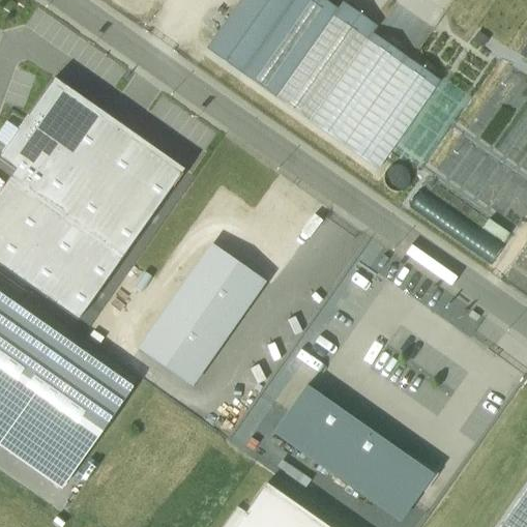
[(243,0),(208,51),(381,172),(442,84),(374,35),(379,27),(344,3),(339,10),(324,0),(243,0)]
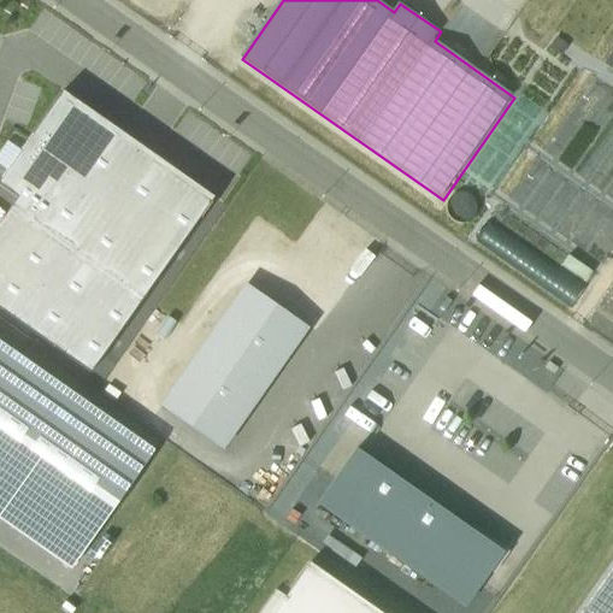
[(0,224),(0,305),(93,370),(216,193),(64,89),(3,177),(23,192),(0,224)]
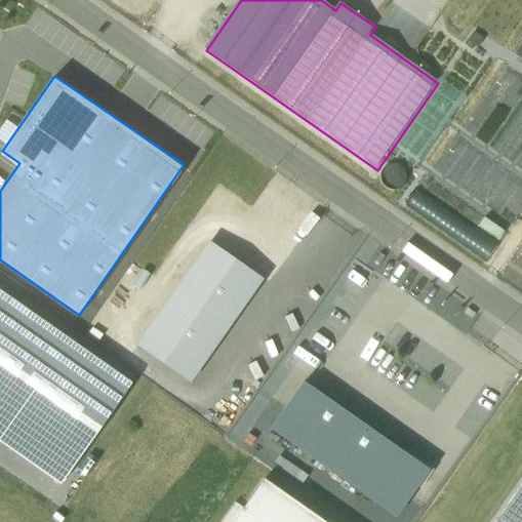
[(196,263),(209,237),(189,227),(175,252),(196,263)]
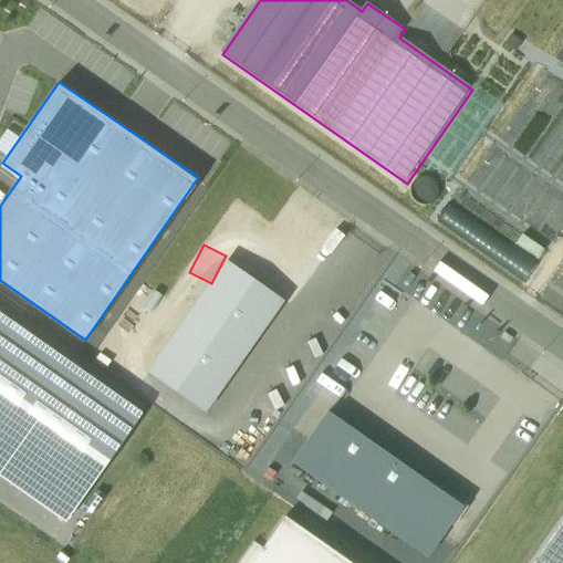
[(283,299),(229,261),(152,371),(206,409),(283,299)]
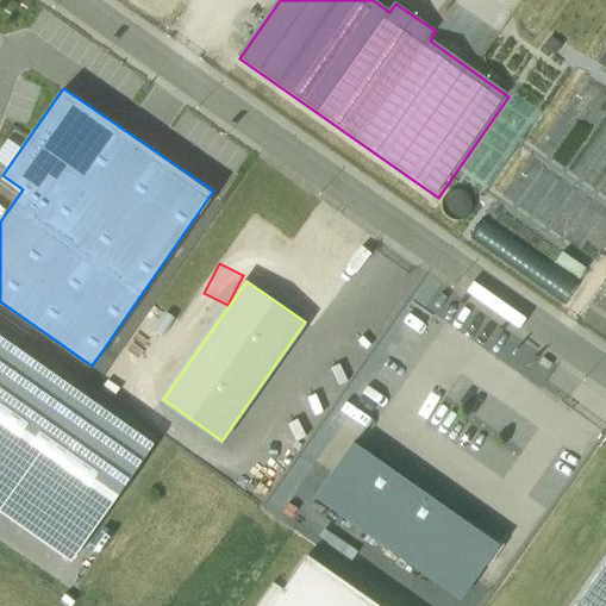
[(155,444),(0,332),(0,505),(73,558),(155,444)]
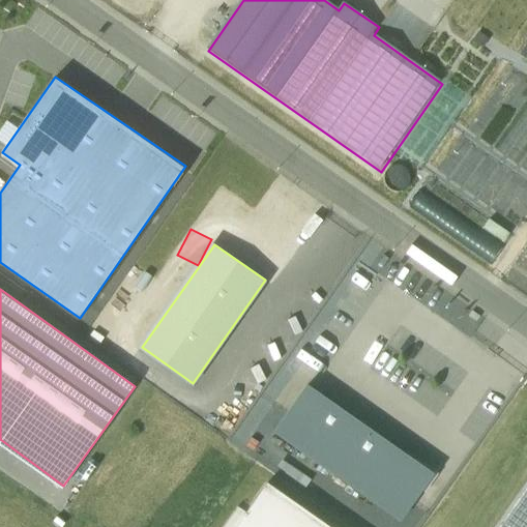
[(434,473),(308,384),(274,432),(401,520),(434,473)]
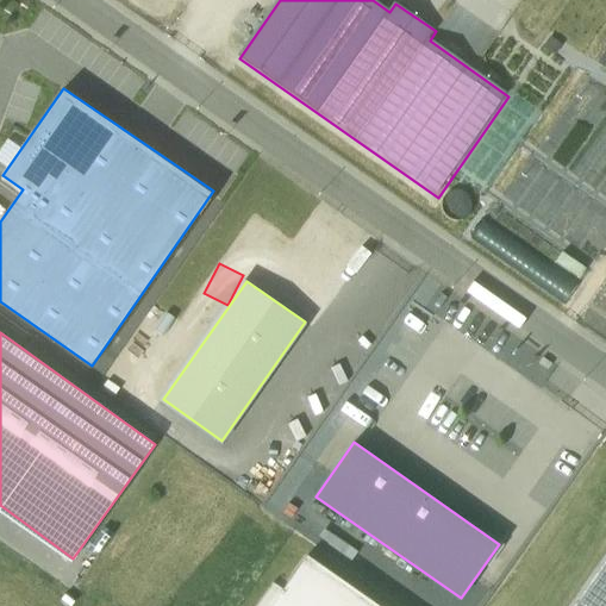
[(385,605),(310,551),(270,605),(385,605)]
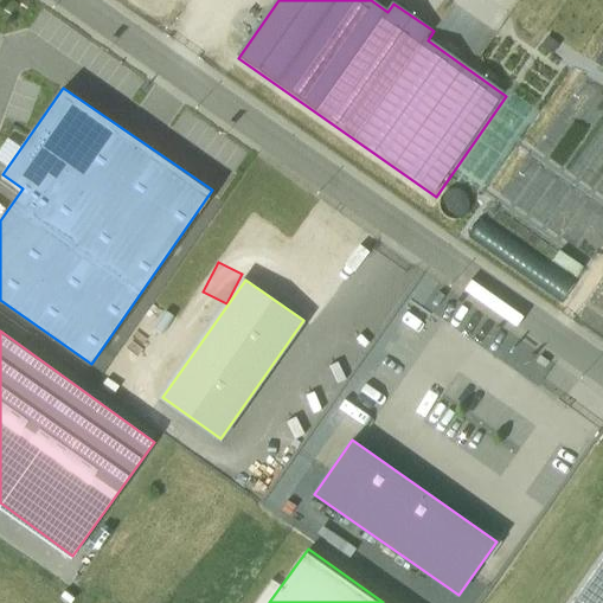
[(602,562),(575,602),(602,602),(602,562)]
